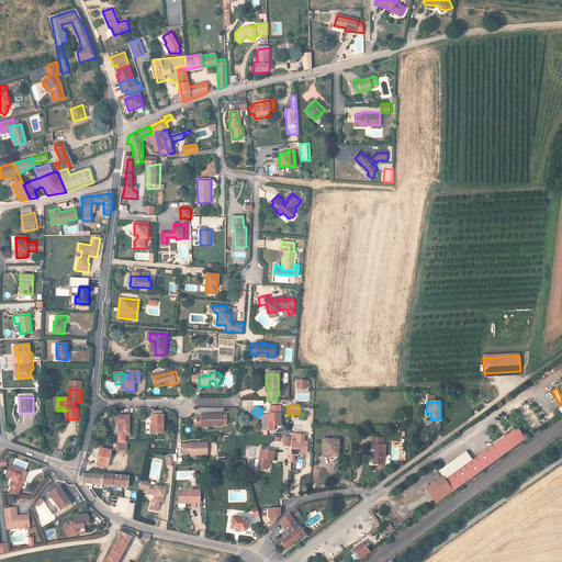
[(269,426),(269,430),(276,429),(276,426),(282,426),(282,406),(271,406),(271,413),(265,413),(265,426),(269,426)]
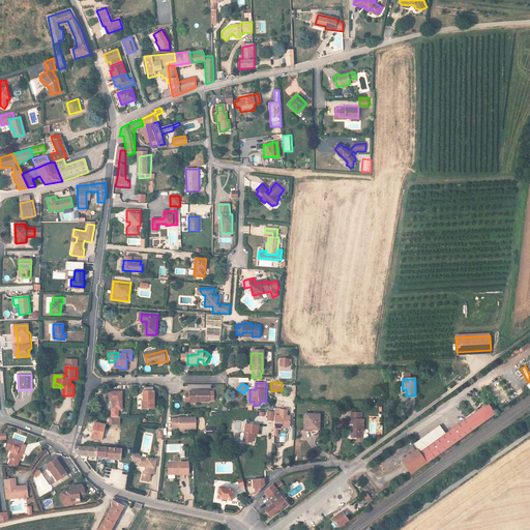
[(199,400),(199,402),(212,402),(212,400),(216,400),(216,391),(212,391),(212,390),(199,390),(199,392),(193,392),(193,394),(193,400),(199,400)]
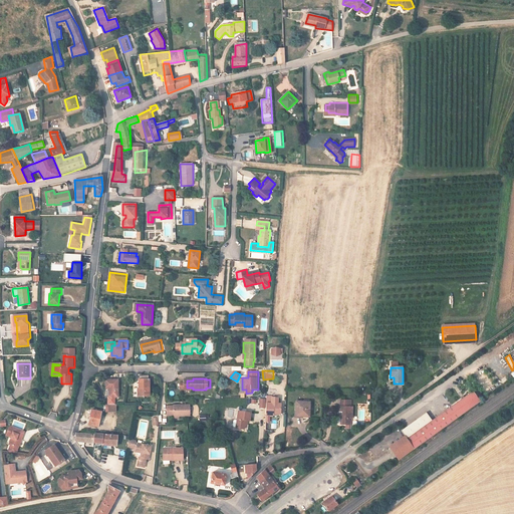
[(120,380),(107,380),(107,390),(111,390),(111,399),(120,399),(120,380)]
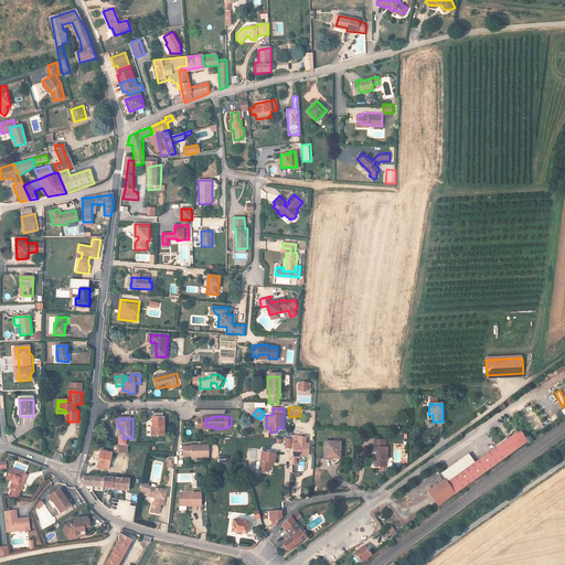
[(155,438),(168,438),(168,418),(155,418),(155,438)]
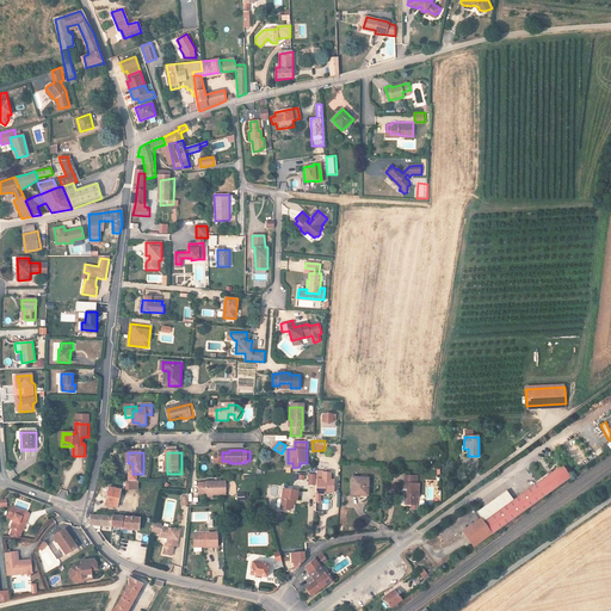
[(513,499),(483,519),(493,532),(571,476),(562,463),(513,499)]
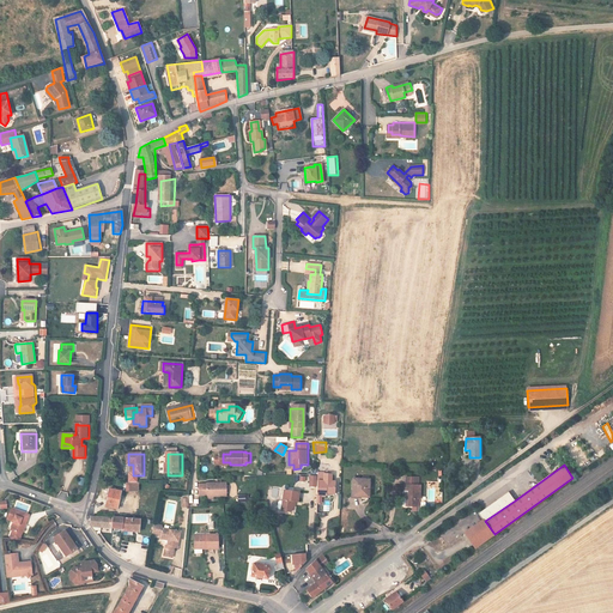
[(329,493),(337,493),(337,483),(334,483),(334,475),(326,475),(326,481),(319,481),(319,496),(322,496),(329,496),(329,493)]
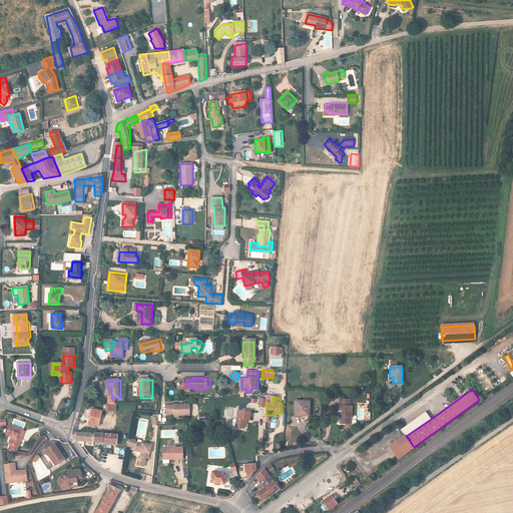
[(342,417),(341,423),(350,423),(350,419),(352,419),(352,406),(351,406),(348,405),(349,400),(341,400),(341,405),(340,405),(339,409),(340,410),(344,410),(343,417),(342,417)]
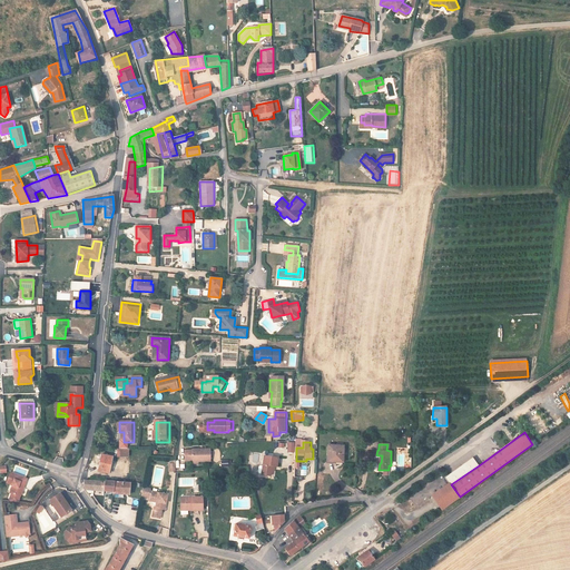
[(327,445),(327,462),(334,462),(334,463),(342,464),(342,446),(327,445)]
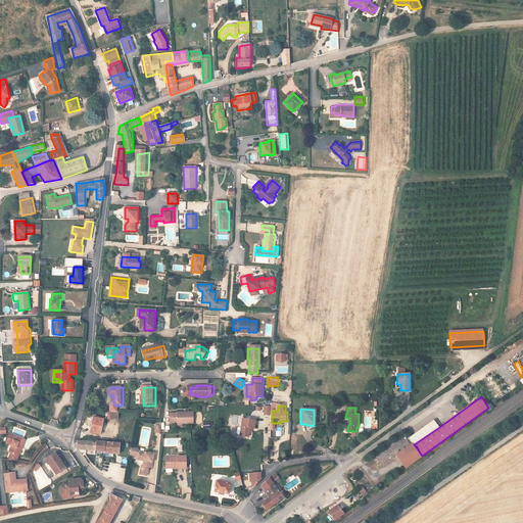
[(180,422),(180,424),(197,423),(197,411),(180,412),(180,413),(173,413),(173,423),(180,422)]
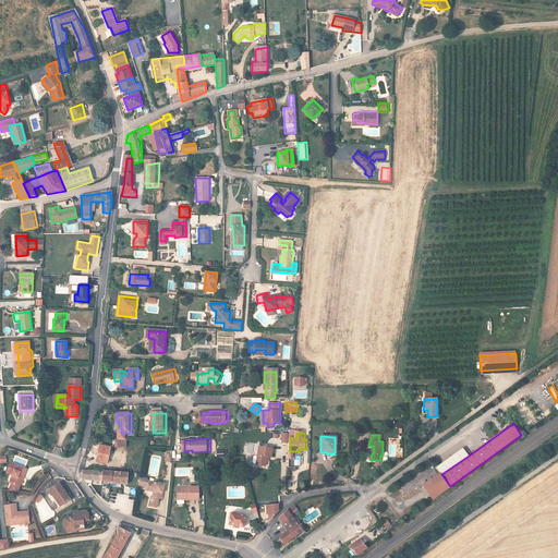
[(111,463),(113,448),(102,446),(100,461),(111,463)]
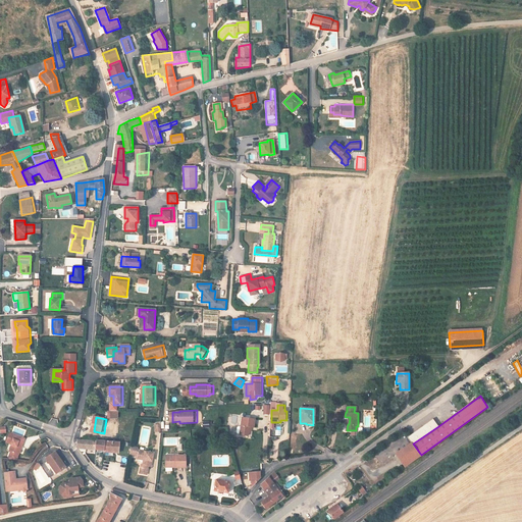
[(241,436),(249,437),(251,427),(255,428),(256,420),(244,418),(241,436)]
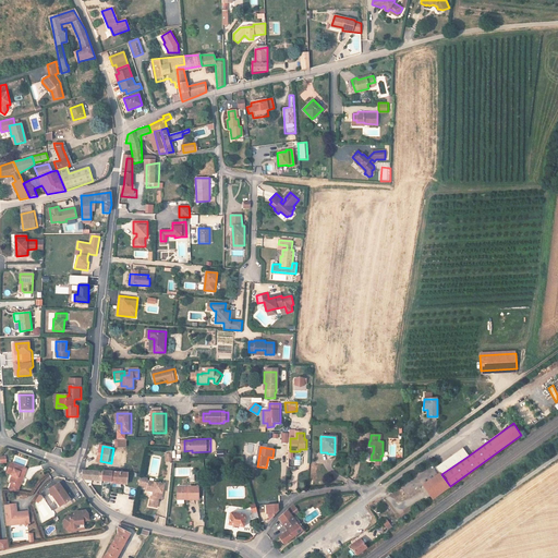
[(441,474),(469,456),(463,447),(436,466),(439,472),(441,474)]
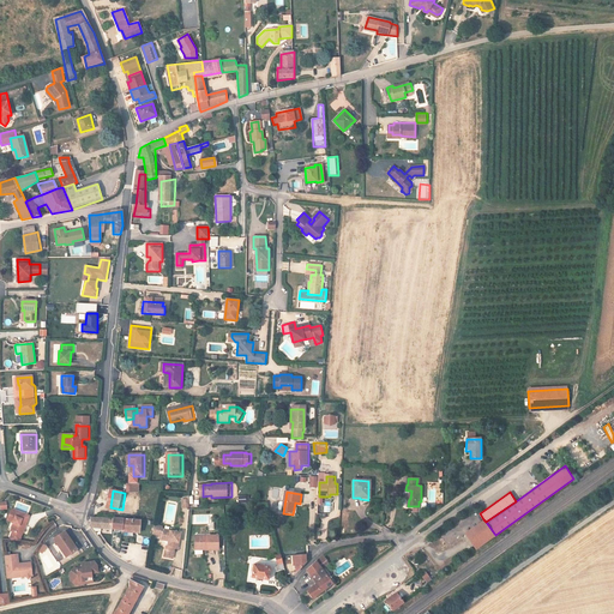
[(13,510),(8,521),(14,523),(17,524),(14,533),(12,540),(22,541),(30,517),(13,510)]
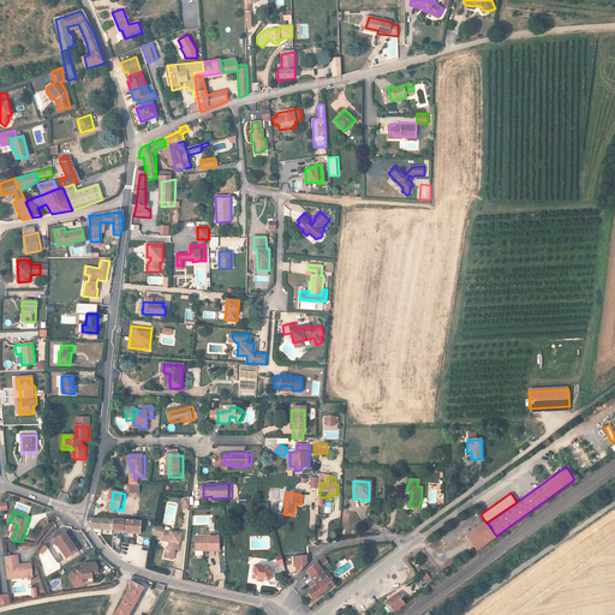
[(118,521),(117,531),(126,532),(127,520),(118,519),(118,521)]
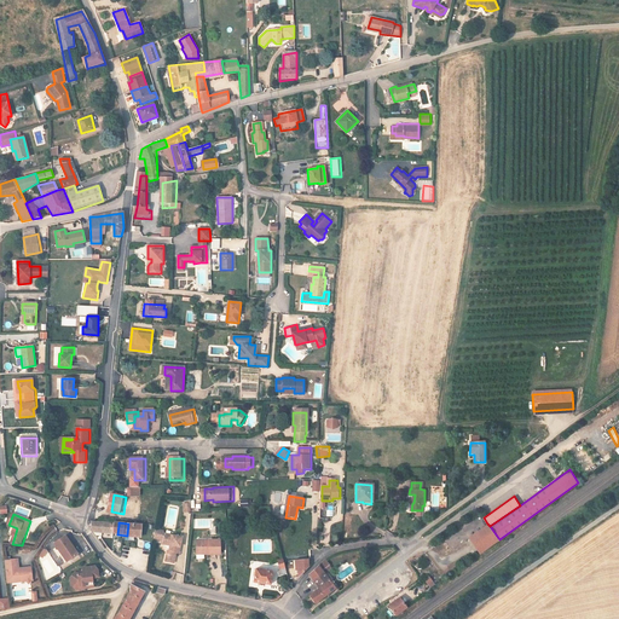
[(106,524),(96,524),(96,530),(98,533),(106,533),(106,524)]
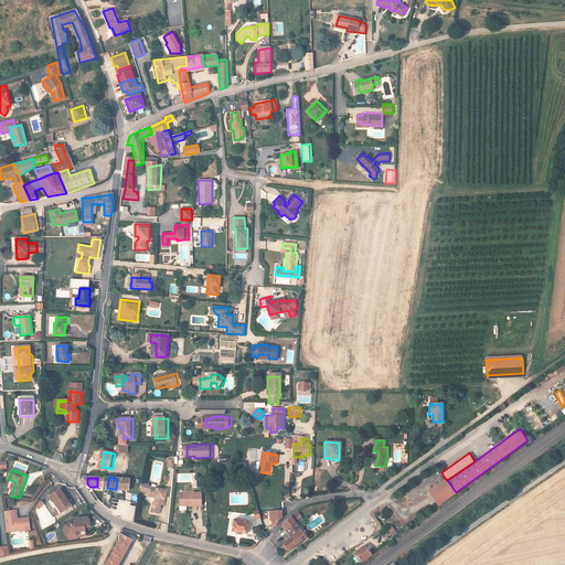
[(97,478),(97,487),(107,488),(108,479),(97,478)]
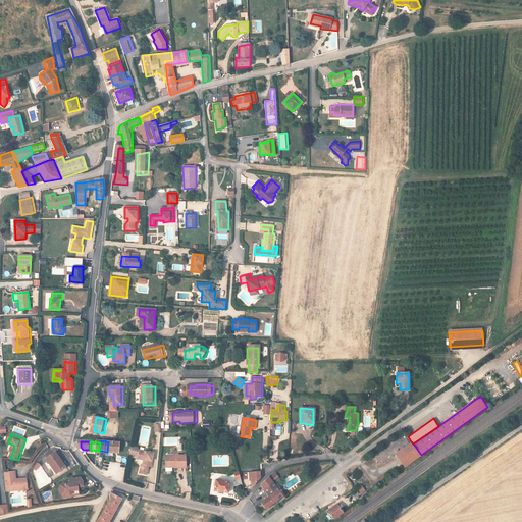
[(123,442),(108,441),(107,452),(111,452),(117,453),(117,454),(122,454),(122,446),(123,444),(123,442)]
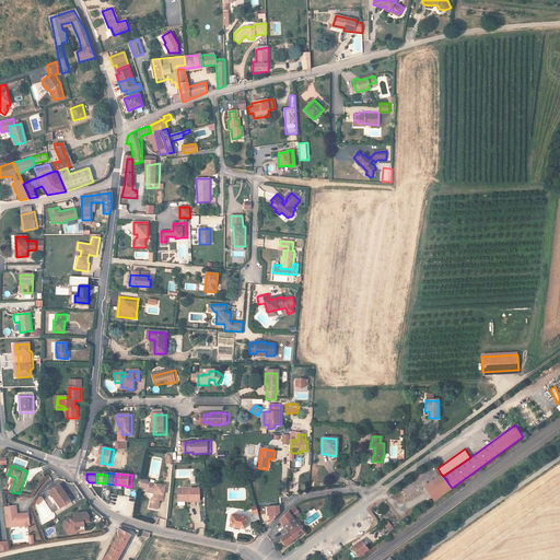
[(441,474),(439,475),(450,489),(452,488),(443,476),(441,474)]
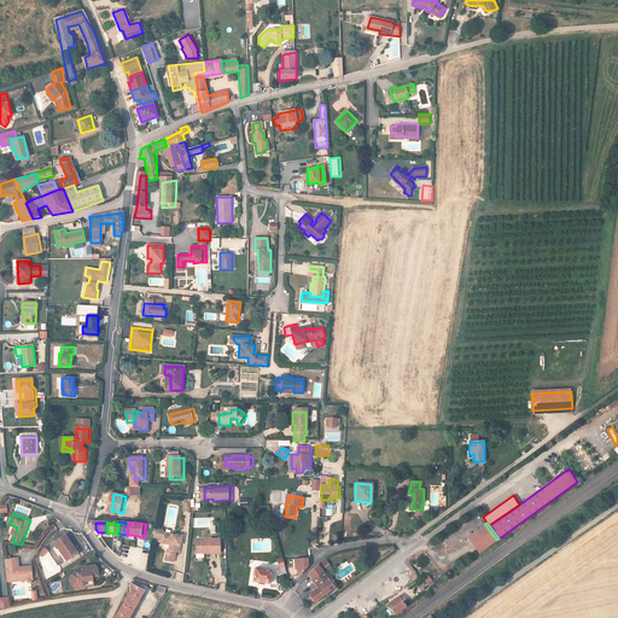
[(496,540),(484,524),(468,536),(479,552),(496,540)]
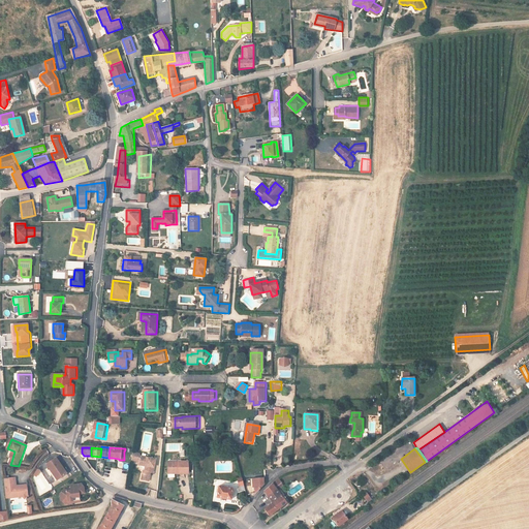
[(150,467),(150,469),(149,474),(147,473),(145,481),(152,484),(154,475),(156,475),(160,462),(146,458),(146,456),(138,455),(136,462),(144,464),(144,465),(150,467)]
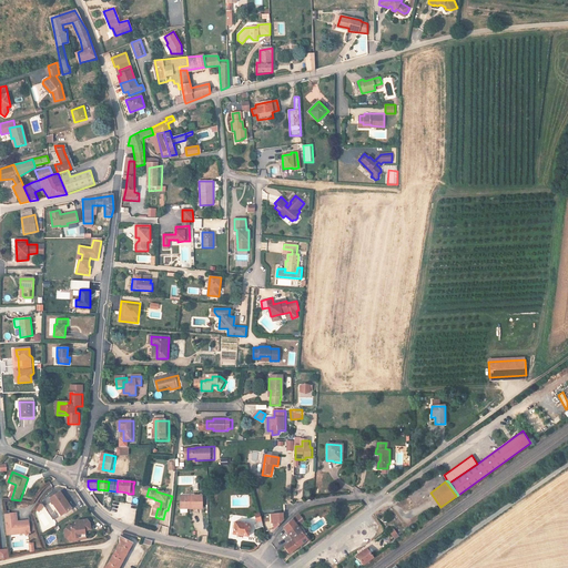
[(52,497),(56,503),(58,501),(67,513),(74,506),(61,490),(52,497)]
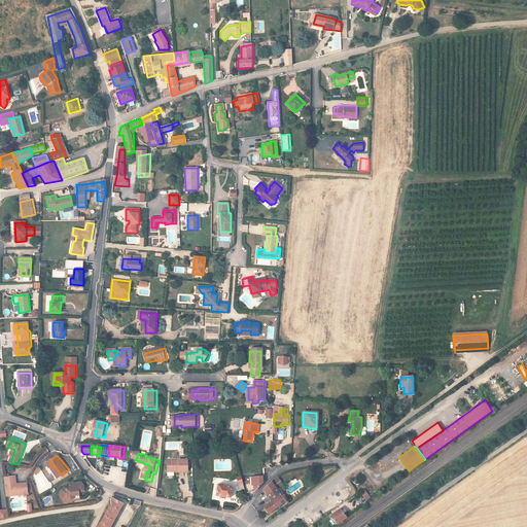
[(180,468),(180,471),(190,471),(190,459),(170,458),(170,468),(180,468)]
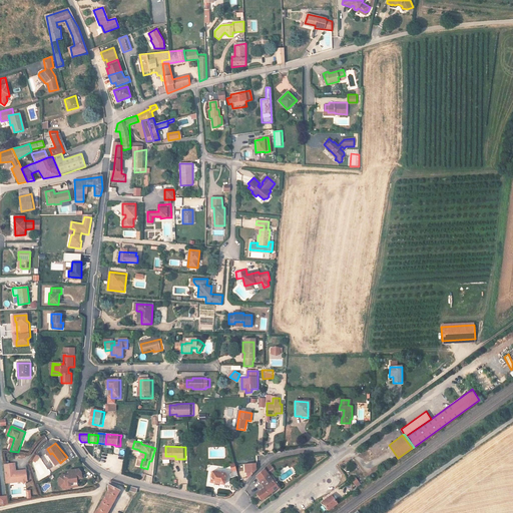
[(57,465),(60,463),(52,453),(50,454),(49,455),(57,465)]
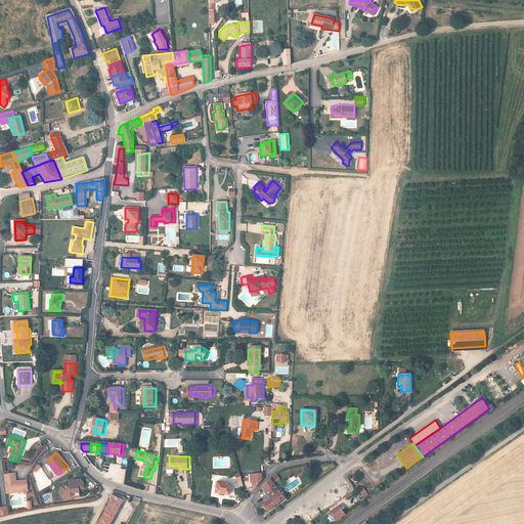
[(44,469),(34,473),(40,489),(50,485),(44,469)]
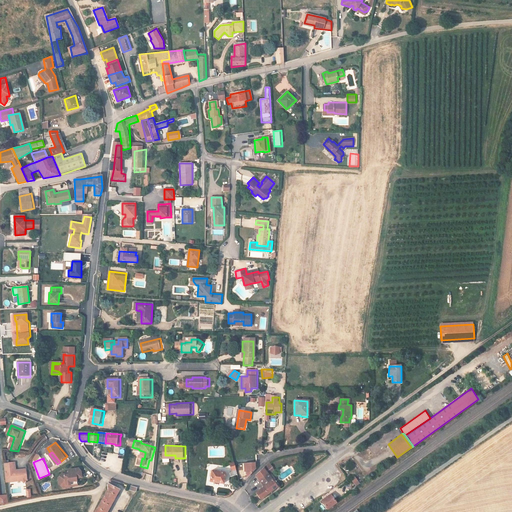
[(4,463),(6,482),(23,480),(25,481),(26,479),(27,479),(26,469),(14,470),(13,462),(4,463)]
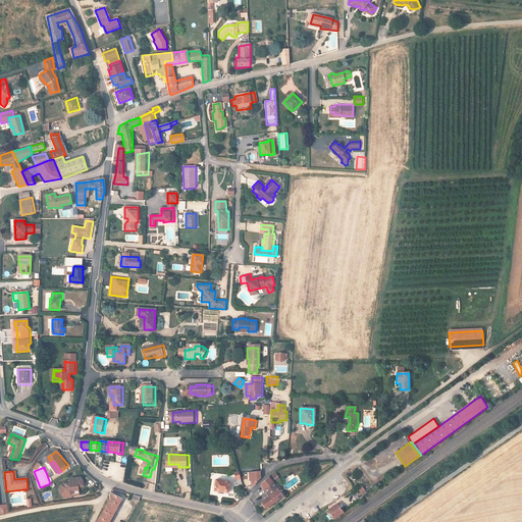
[(275,477),(272,473),(261,484),(269,497),(261,503),(266,509),(283,497),(272,480),(275,477)]
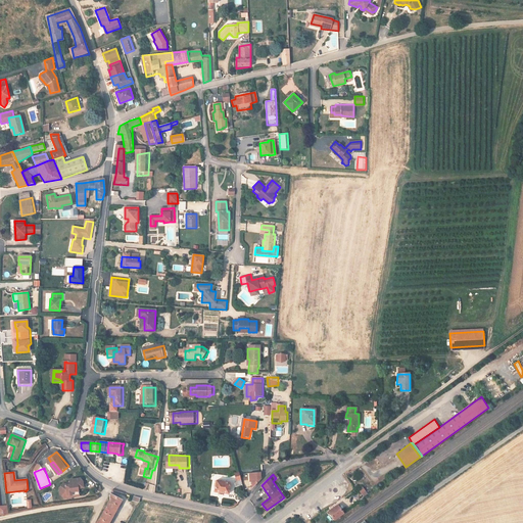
[(75,484),(69,484),(67,484),(64,488),(65,492),(68,494),(75,494),(75,491),(82,490),(82,487),(87,487),(87,480),(85,477),(76,477),(74,480),(75,484)]
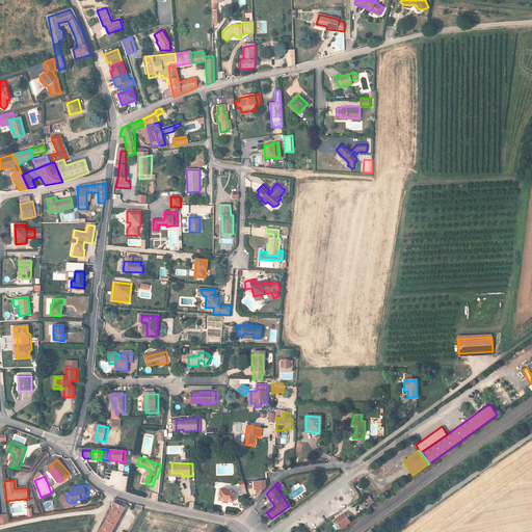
[(231,503),(233,490),(220,489),(219,502),(231,503)]
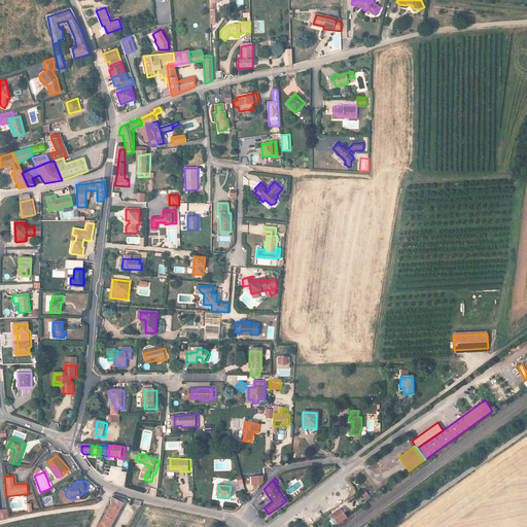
[(82,499),(82,494),(75,495),(75,498),(69,498),(66,496),(65,492),(68,488),(70,488),(70,486),(67,486),(63,491),(64,497),(69,501),(82,499)]
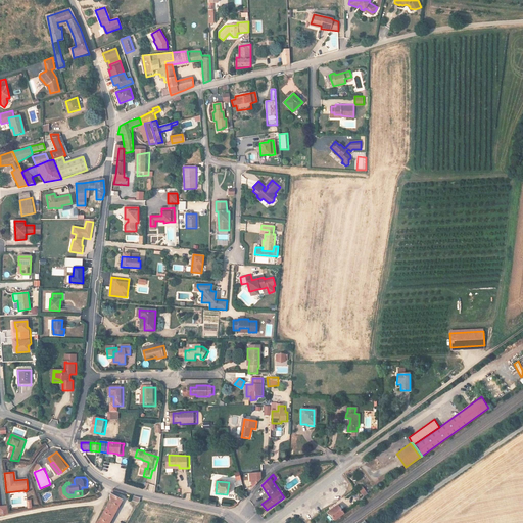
[(363,497),(368,493),(363,487),(358,490),(363,497)]
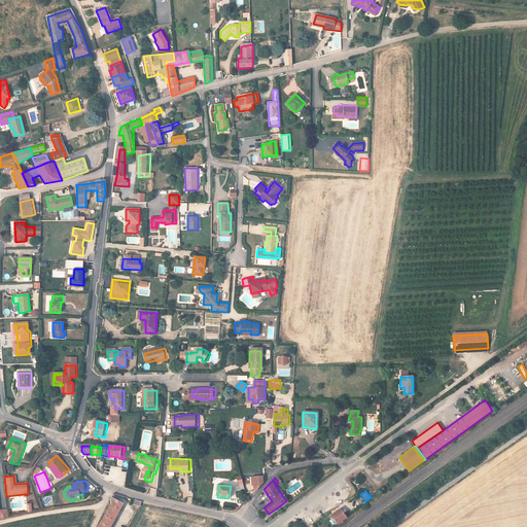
[(98,526),(110,526),(124,503),(111,497),(111,504),(98,526)]
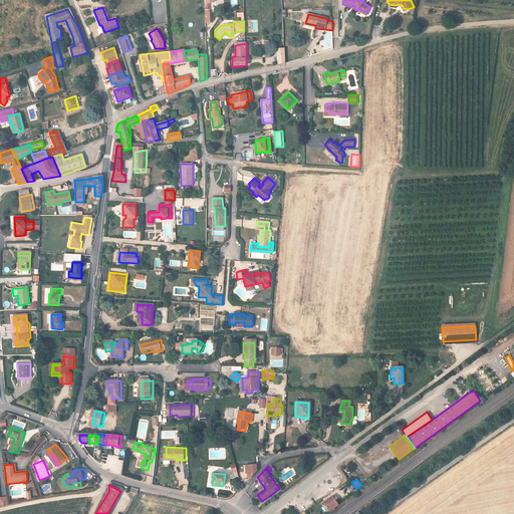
[(0,505),(8,504),(7,495),(0,496),(0,505)]
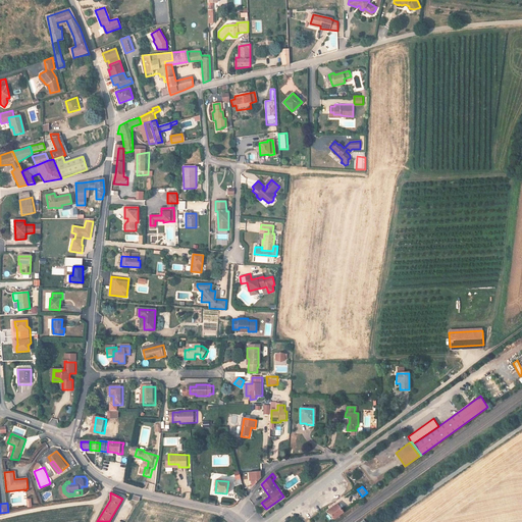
[(342,511),(335,504),(327,510),(332,517),(342,511)]
